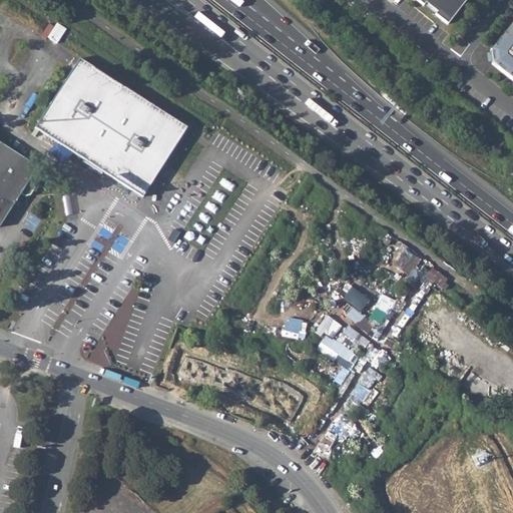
[(434,16),(446,25),(465,1),(464,0),(463,0),(414,0),(423,7),(424,5),(436,14),(434,16)]
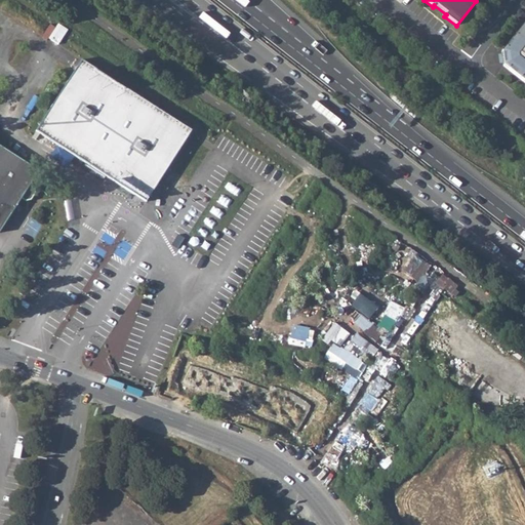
[(500,51),(502,66),(524,83),(524,25),(523,23),(500,51)]
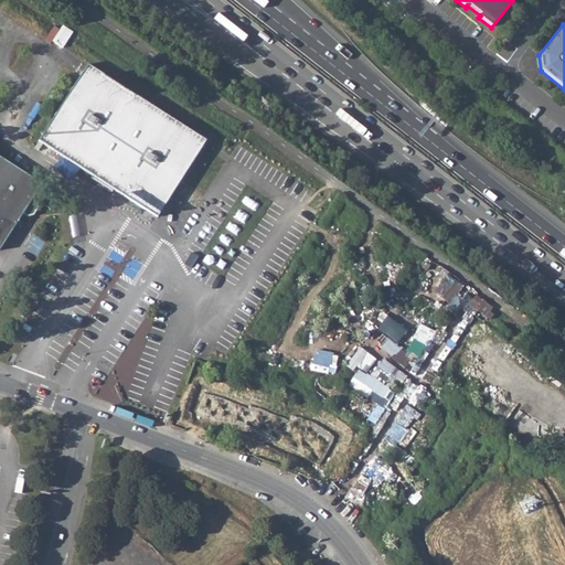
[(73,32),(62,25),(52,42),(63,49),(73,32)]
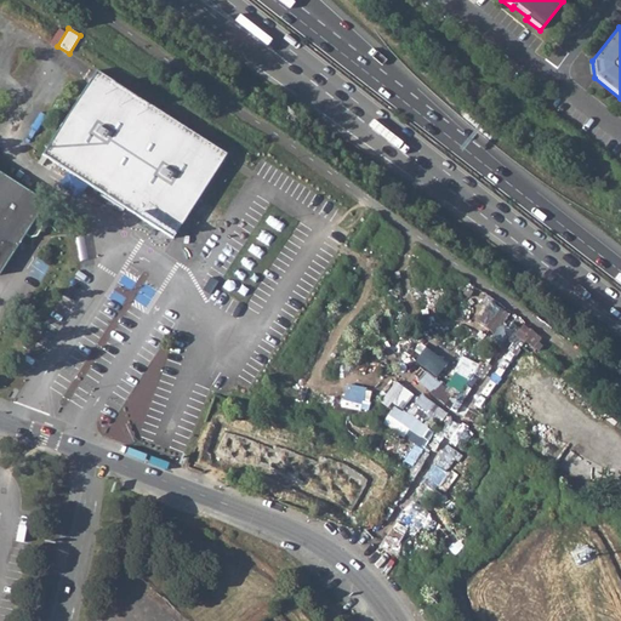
[(226,154),(95,70),(40,155),(171,239),(226,154)]
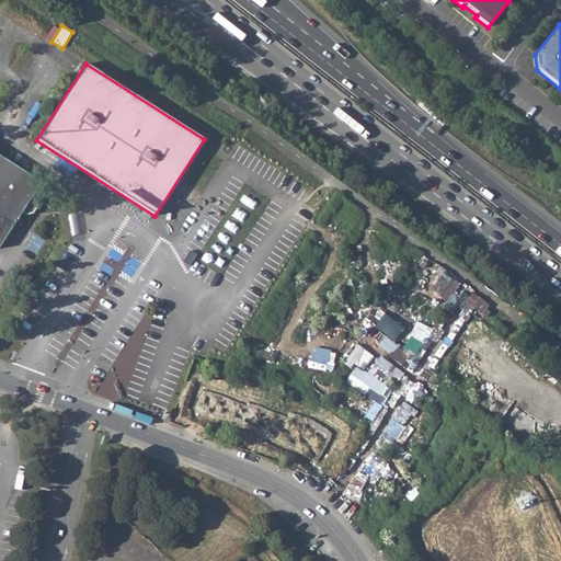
[(42,183),(0,156),(0,247),(22,213),(26,215),(32,214),(37,206),(36,201),(32,197),(42,183)]
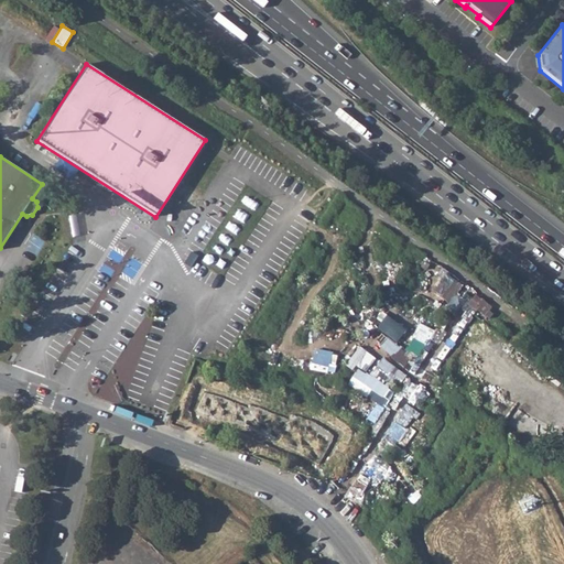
[(201,360),(195,359),(191,370),(196,372),(201,360)]
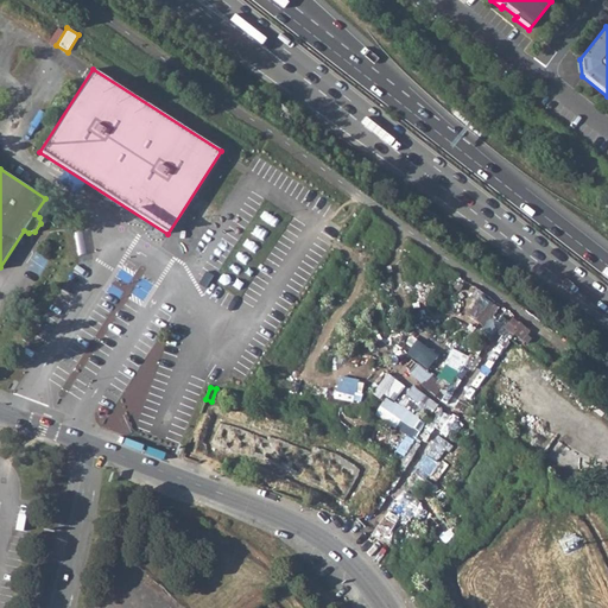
[(316,499),(314,504),(348,515),(354,498),(314,483),(316,476),(299,470),(292,491),(316,499)]
